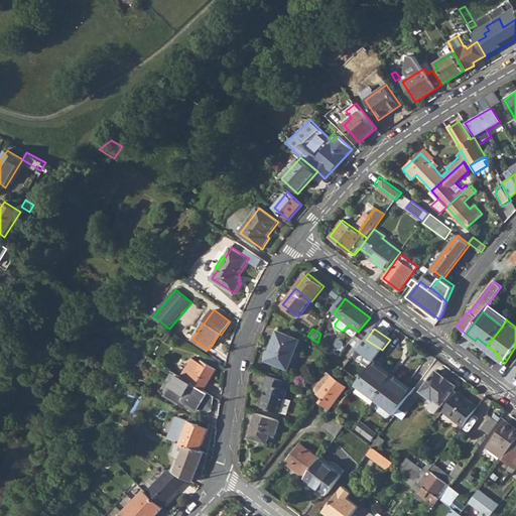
[(289,369),(300,340),(278,331),(267,360),(289,369)]
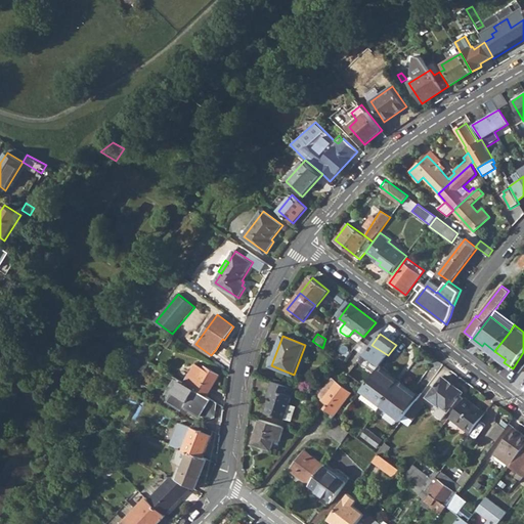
[(216,349),(217,349),(224,340),(222,339),(216,349)]
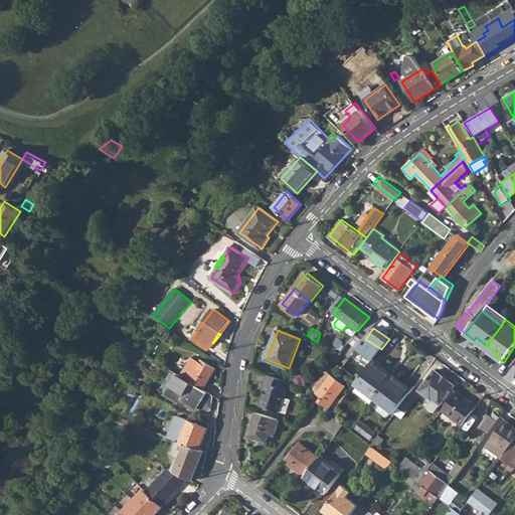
[(474,340),(484,347),(486,345),(476,337),(474,340)]
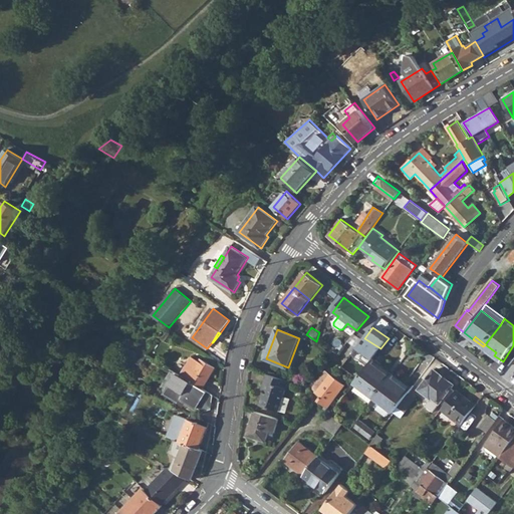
[(364,338),(357,347),(372,358),(380,348),(364,338)]
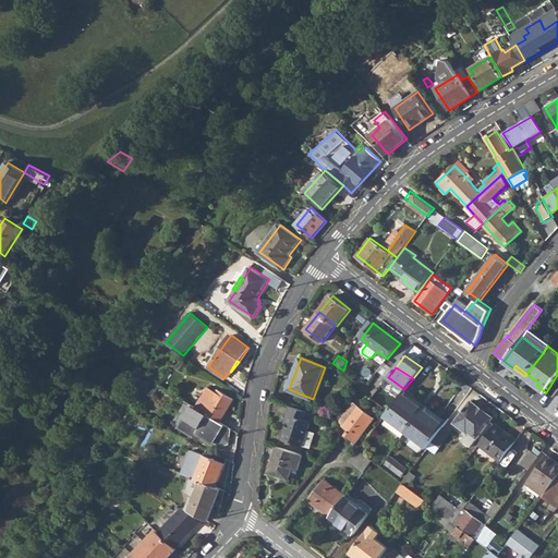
[(524,376),(536,386),(538,383),(526,374),(524,376)]
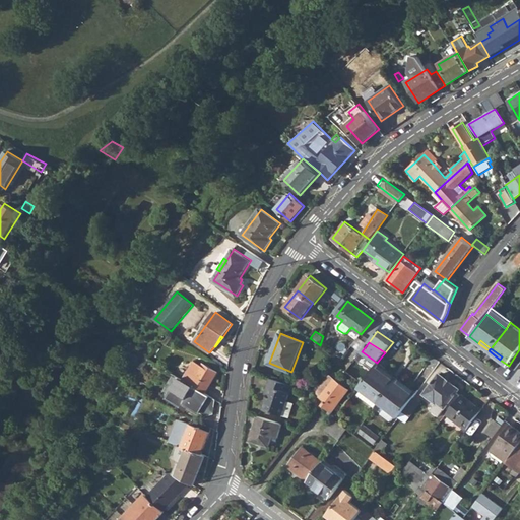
[(143,371),(151,359),(144,354),(136,367),(143,371)]
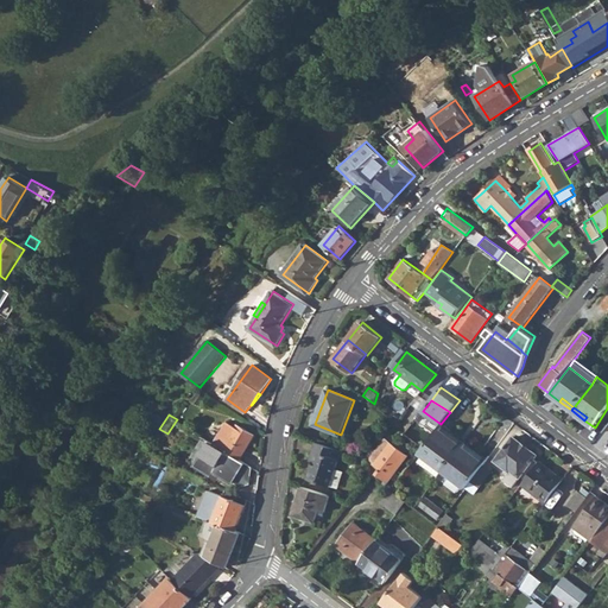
[(240,460),(257,434),(239,424),(234,432),(225,425),(214,443),(240,460)]
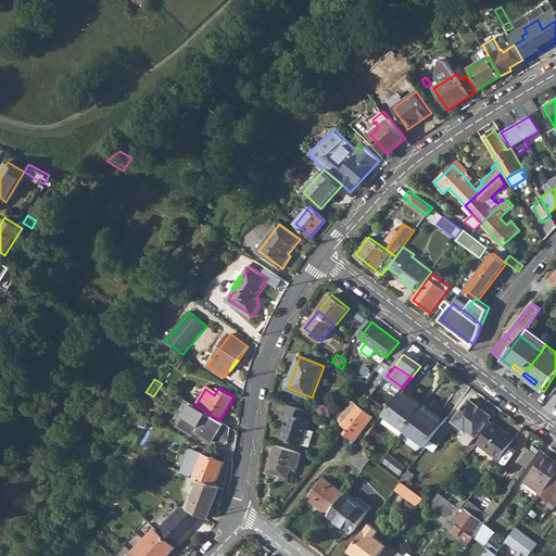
[(401,392),(411,400),(413,397),(403,389),(401,392)]
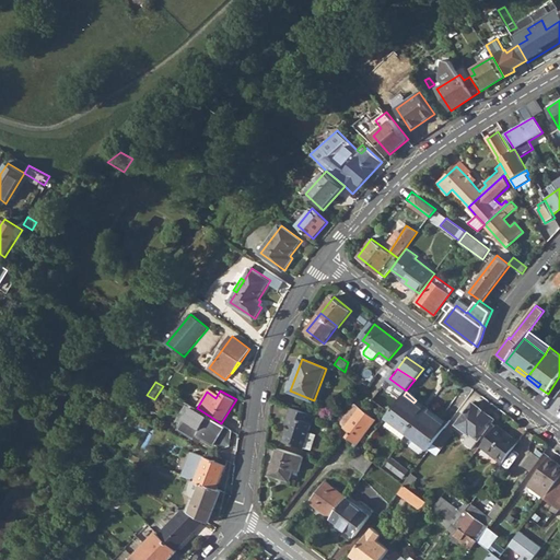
[(416,400),(413,403),(404,395),(387,417),(408,432),(427,408),(416,400)]
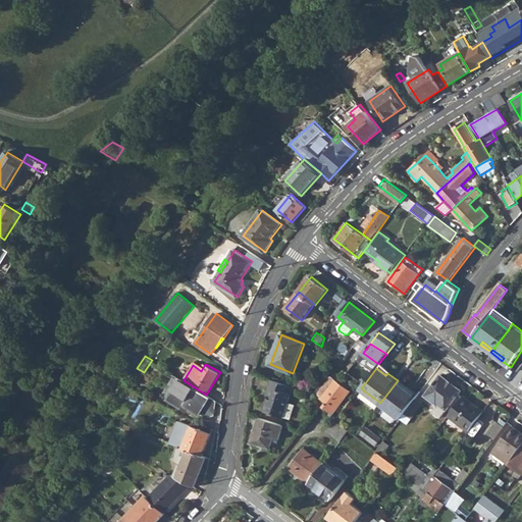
[(168,386),(173,389),(180,378),(174,374),(168,386)]
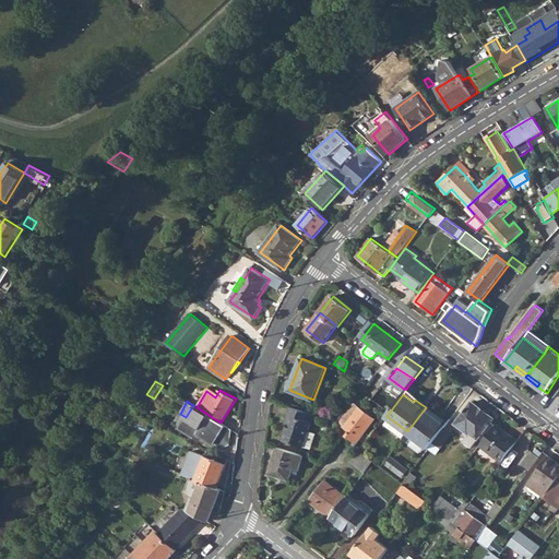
[(491,423),(495,419),(472,402),(455,424),(468,433),(463,441),(472,449),(480,437),(485,440),(495,426),(491,423)]
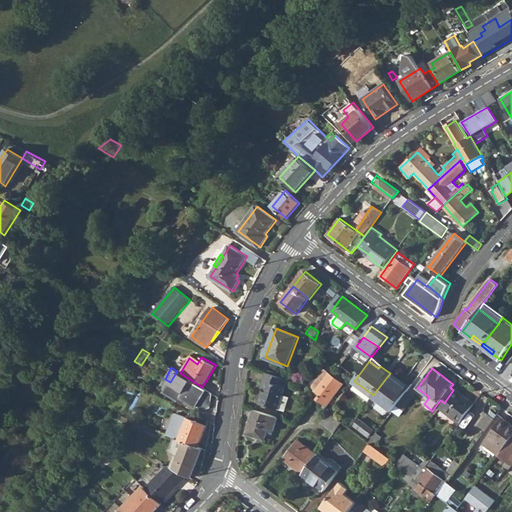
[(328,405),(344,384),(325,369),(311,386),(315,389),(315,390),(321,394),(315,401),(329,413),(333,408),(328,405)]
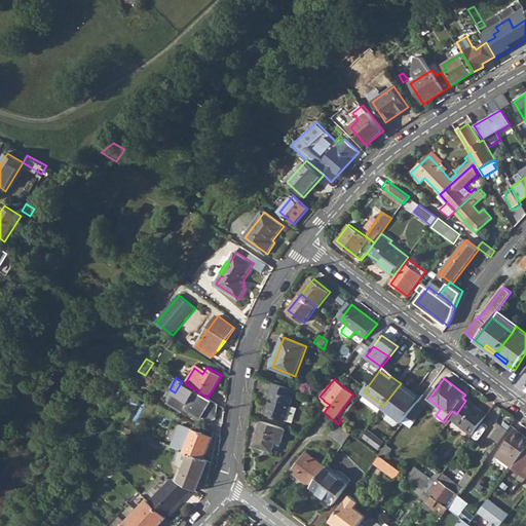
[(208,398),(185,383),(182,381),(175,392),(170,389),(164,399),(170,402),(168,403),(184,412),(186,408),(191,412),(201,418),(202,417),(208,420),(217,419),(219,404),(208,398)]
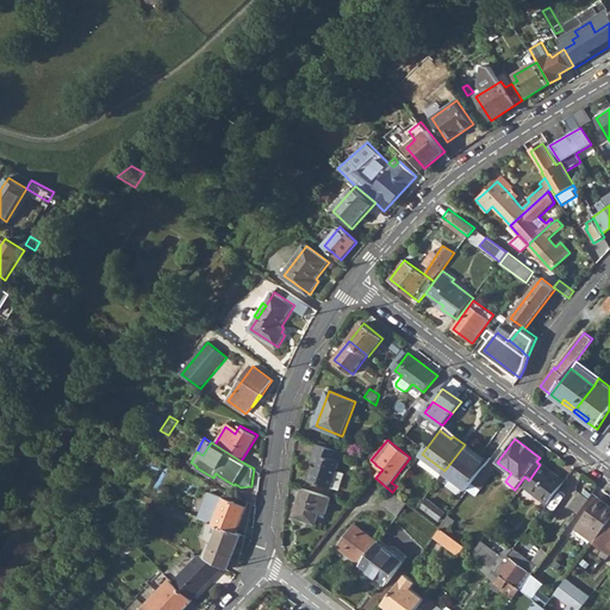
[(337,460),(340,450),(318,443),(312,462),(315,462),(309,480),(340,490),(346,473),(337,470),(340,460),(337,460)]
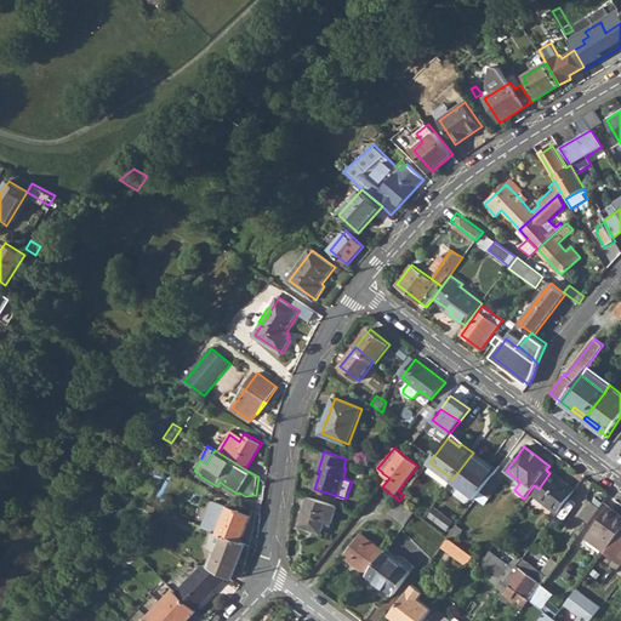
[(483,465),(485,462),(473,453),(453,479),(477,497),(482,491),(491,478),(495,474),(483,465)]
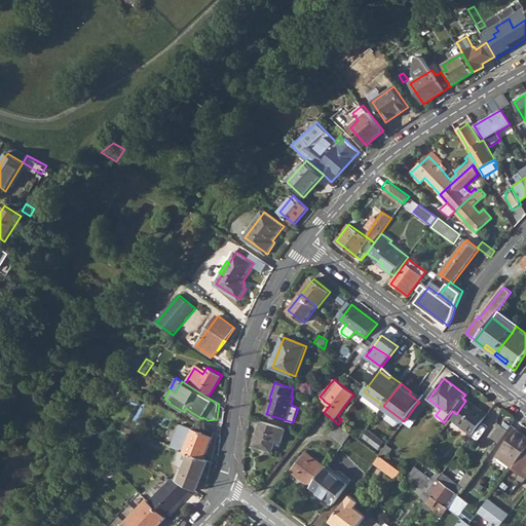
[(293,397),(298,399),(301,391),(293,388),(291,397),(293,397)]
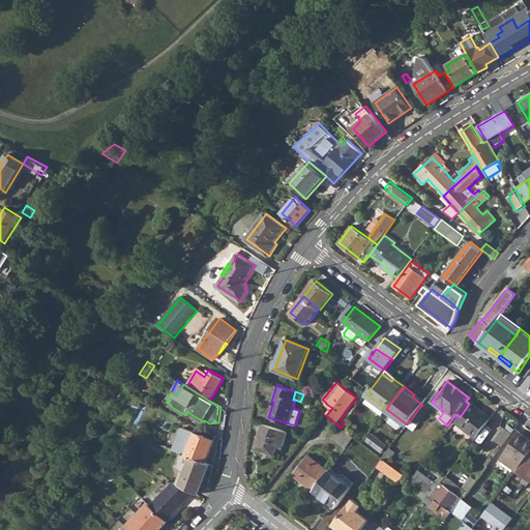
[(412,396),(422,405),(424,402),(414,394),(412,396)]
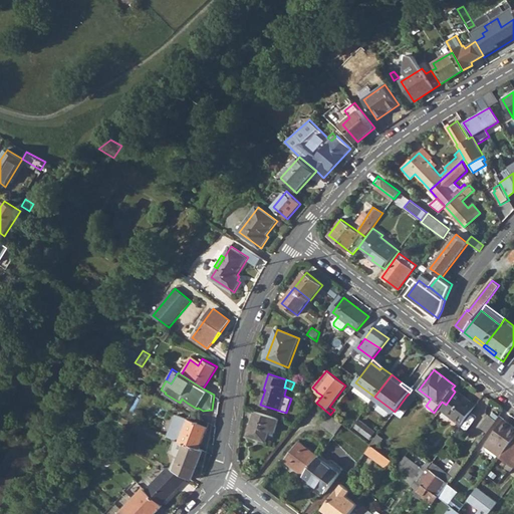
[(462,425),(476,406),(456,391),(455,392),(446,405),(442,410),(462,425)]
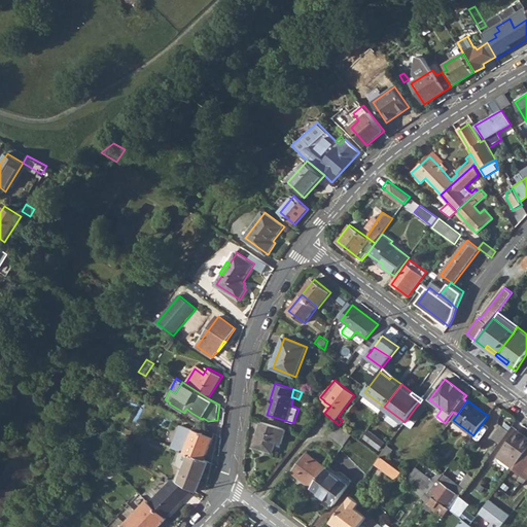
[(415,422),(424,411),(417,406),(409,417),(415,422)]
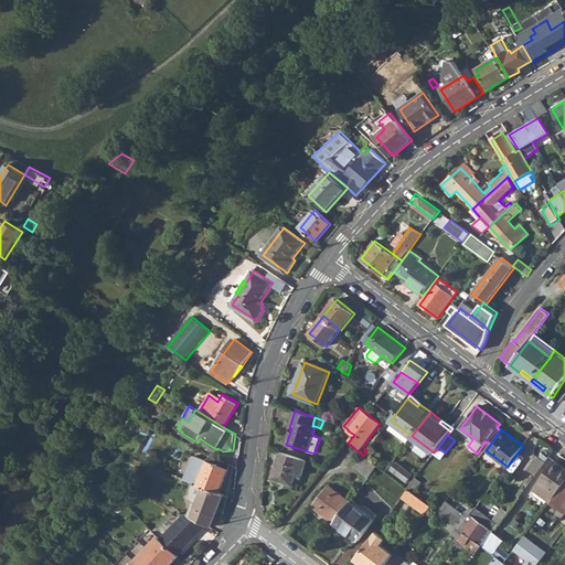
[(434,452),(441,458),(445,452),(438,447),(434,452)]
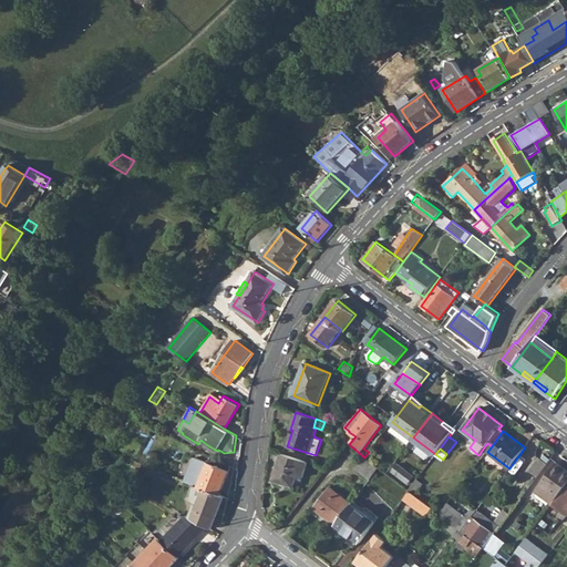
[(303,478),(308,462),(282,454),(274,481),(294,487),(298,476),(303,478)]
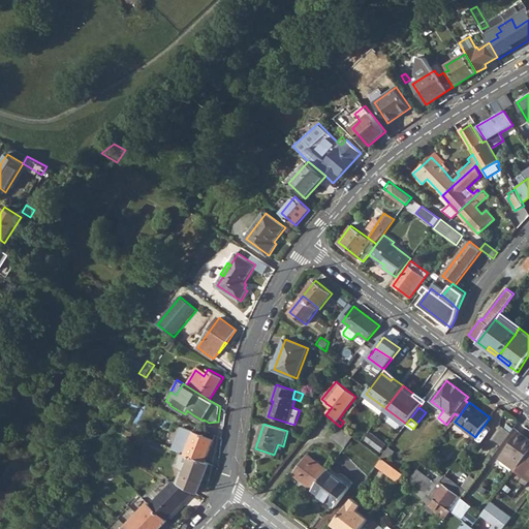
[(206,462),(216,436),(196,426),(186,454),(206,462)]
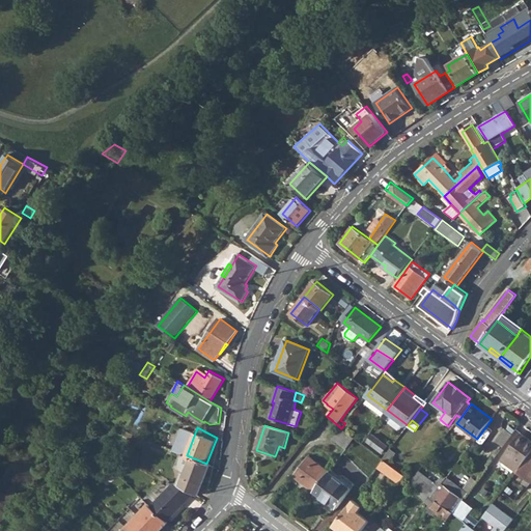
[(346,449),(355,439),(340,427),(332,439),(346,449)]
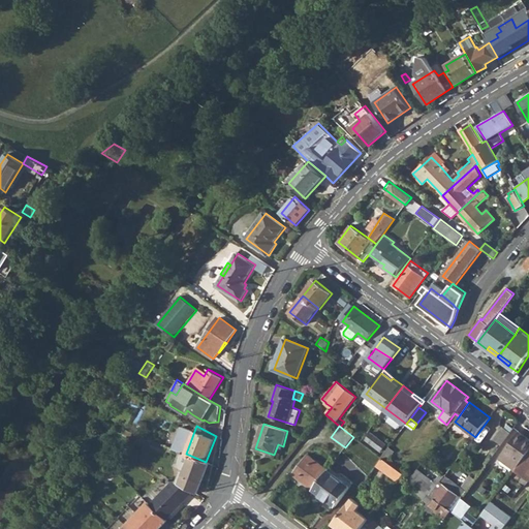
[(494,440),(501,445),(510,434),(503,428),(494,440)]
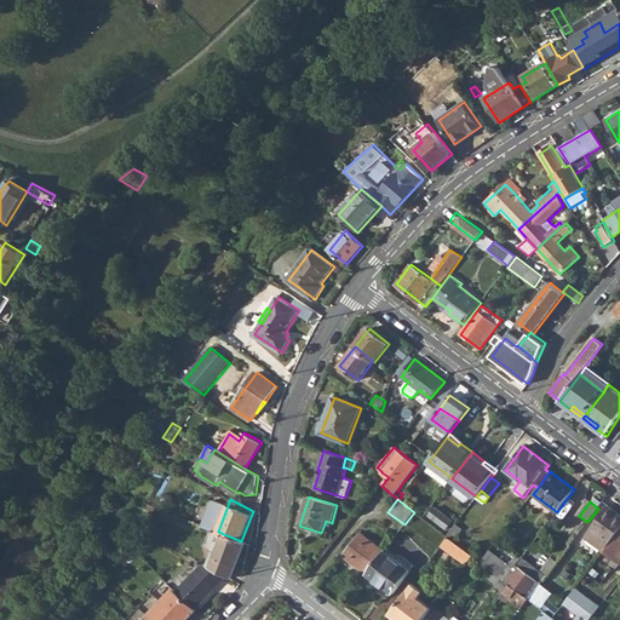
[(145,510),(153,515),(156,507),(150,504),(145,510)]
